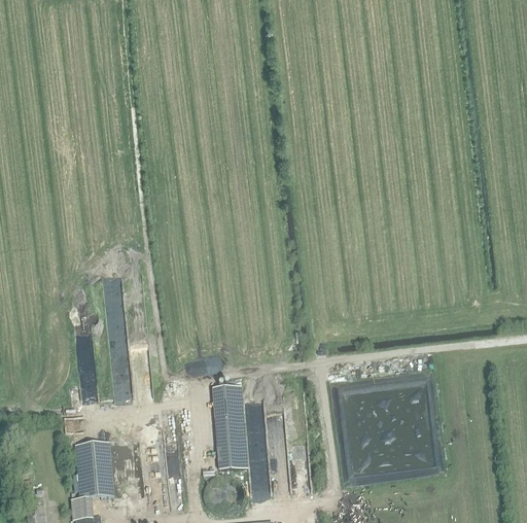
[(212,385),(217,464),(246,462),(241,383),(212,385)]
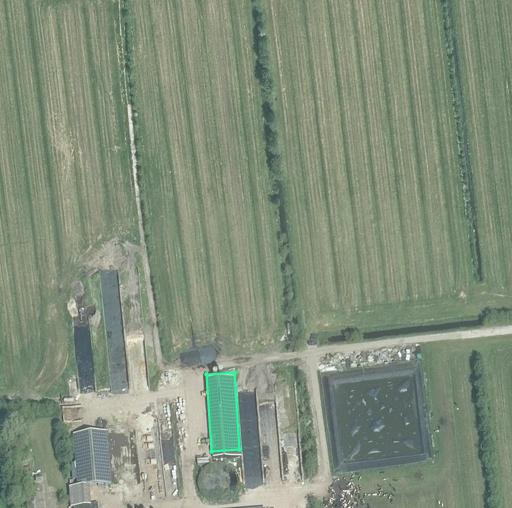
[(108,426),(114,480),(140,477),(135,423),(108,426)]
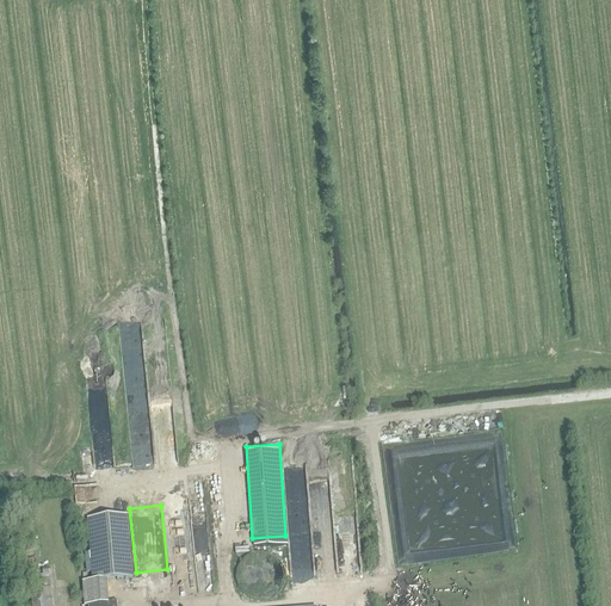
[(131,574),(127,512),(87,515),(93,576),(105,576),(131,574)]
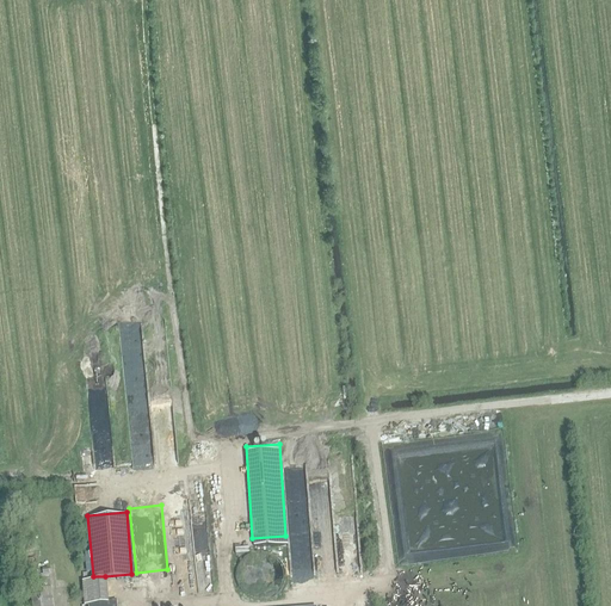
[(54,605),(50,586),(48,564),(41,564),(42,572),(23,574),(25,587),(29,587),(31,605),(54,605)]
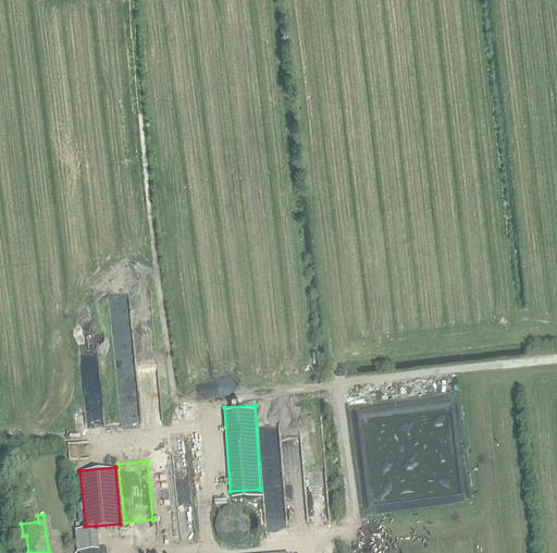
[(79,549),(97,547),(96,526),(85,526),(75,527),(76,549),(79,549)]
